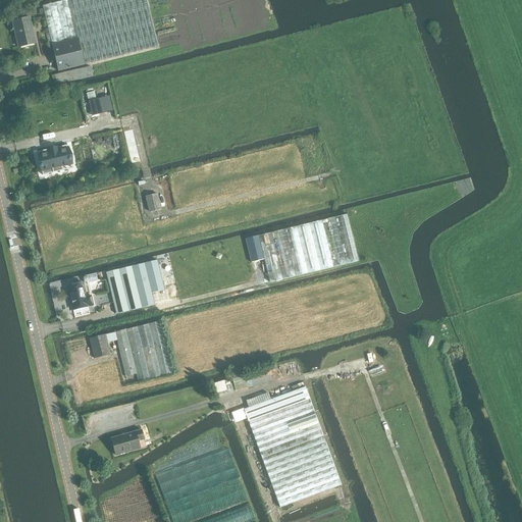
[(158,47),(146,0),(67,0),(68,0),(55,3),(43,6),(58,71),(84,65),(158,47)]
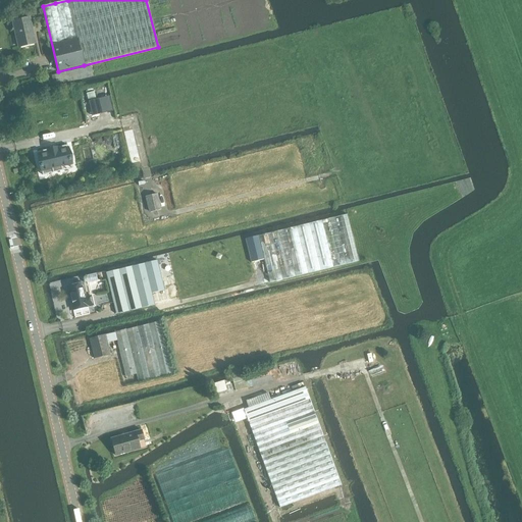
[(18,47),(36,43),(30,17),(12,21),(18,47)]
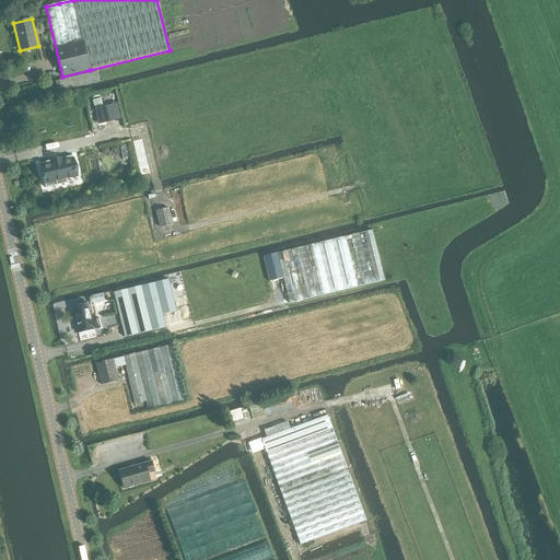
[(58,92),(100,82),(97,71),(56,81),(58,92)]
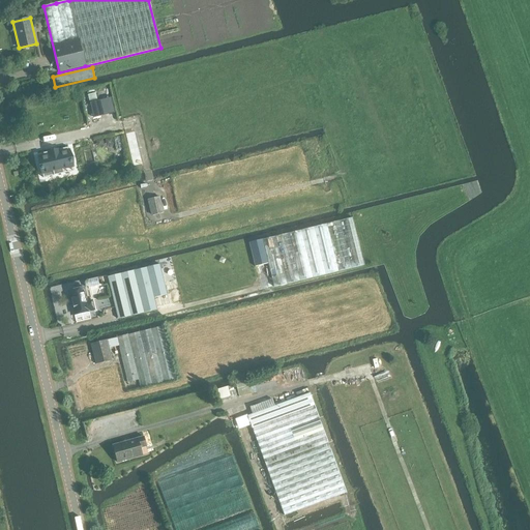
[(97,100),(89,102),(92,119),(101,117),(97,100)]
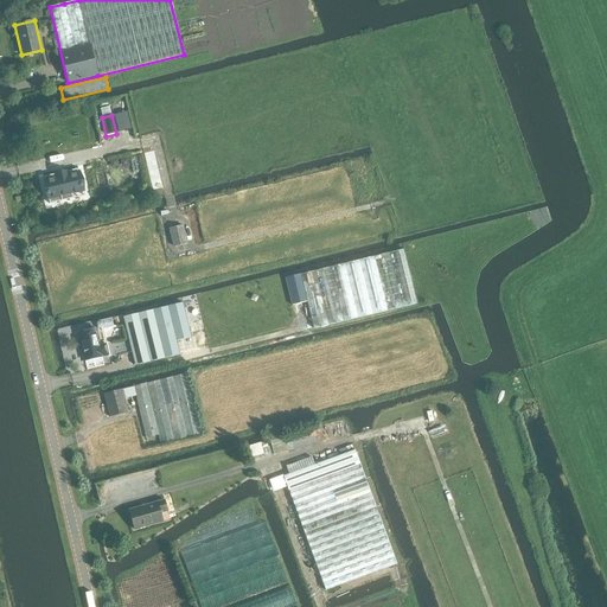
[(83,191),(78,172),(66,174),(66,171),(55,174),(56,177),(44,179),(49,204),(72,198),(71,193),(83,191)]
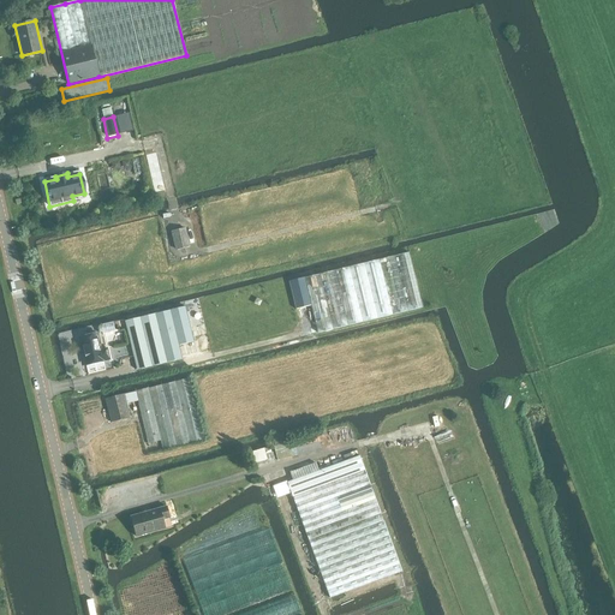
[(175,251),(190,248),(185,228),(171,232),(175,251)]
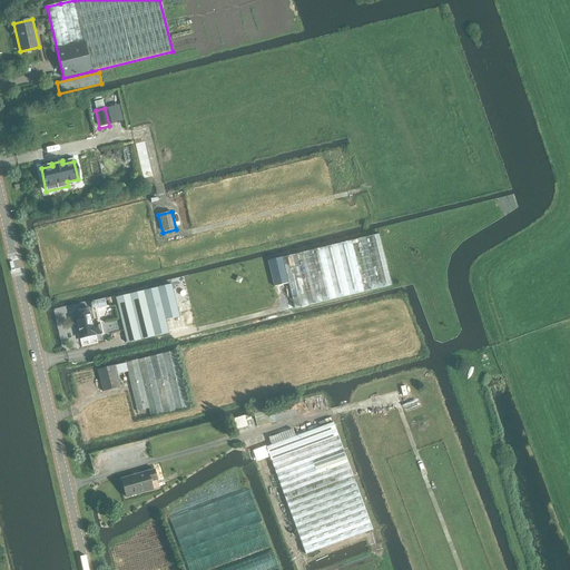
[(282,257),(267,261),(274,287),(288,284),(294,308),(391,285),(379,234),(282,257)]
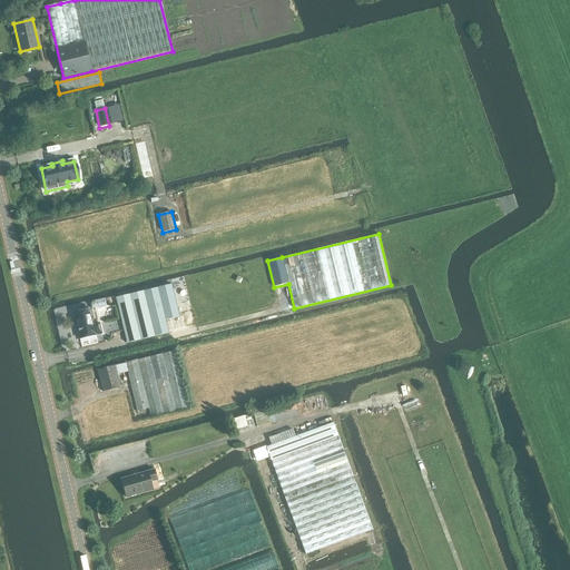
[(172,284),(116,298),(127,343),(168,333),(165,321),(179,317),(172,284)]
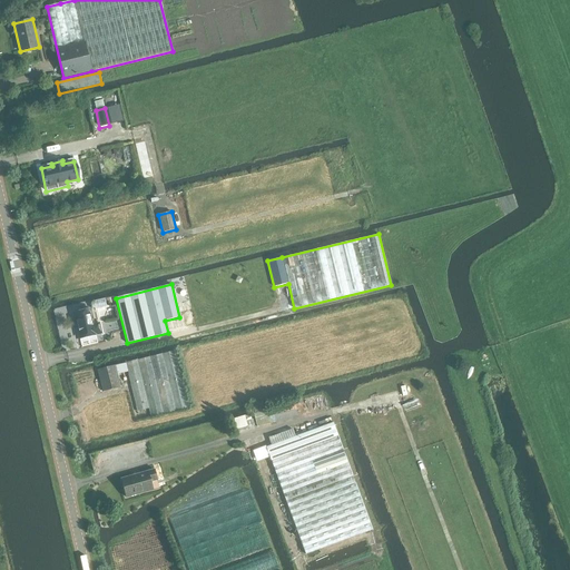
[(95,324),(91,310),(74,313),(79,338),(101,334),(99,323),(95,324)]
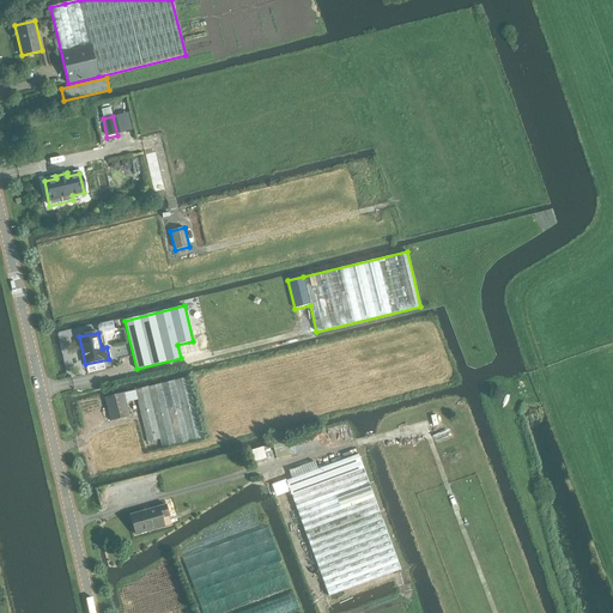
[(129,417),(126,401),(137,399),(147,442),(159,439),(162,448),(202,438),(187,377),(125,393),(104,398),(110,422),(129,417)]
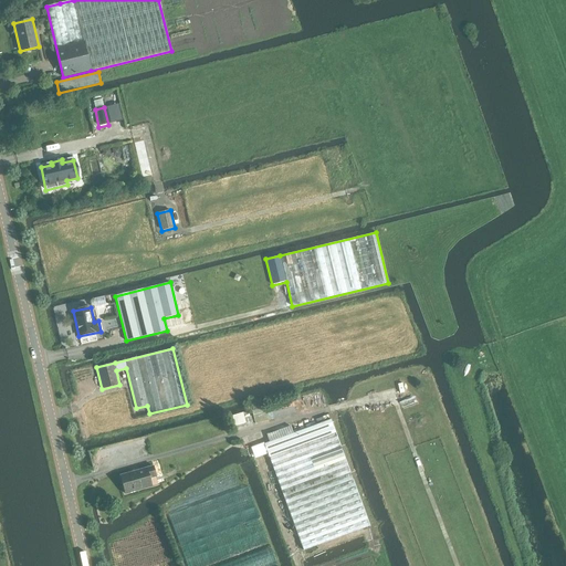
[(265,407),(251,410),(254,423),(269,420),(265,407)]
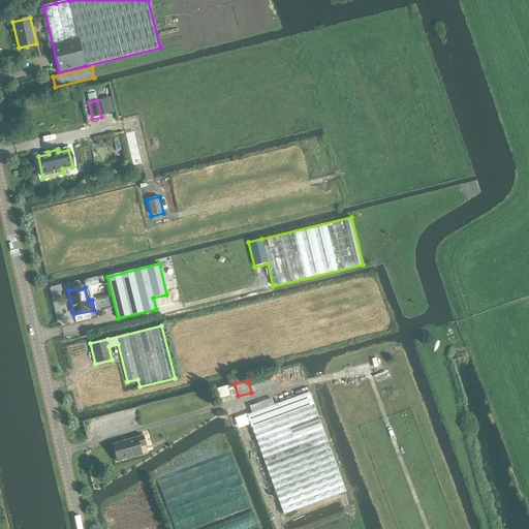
[(216,400),(229,396),(229,397),(236,395),(232,384),(213,390),(216,400)]
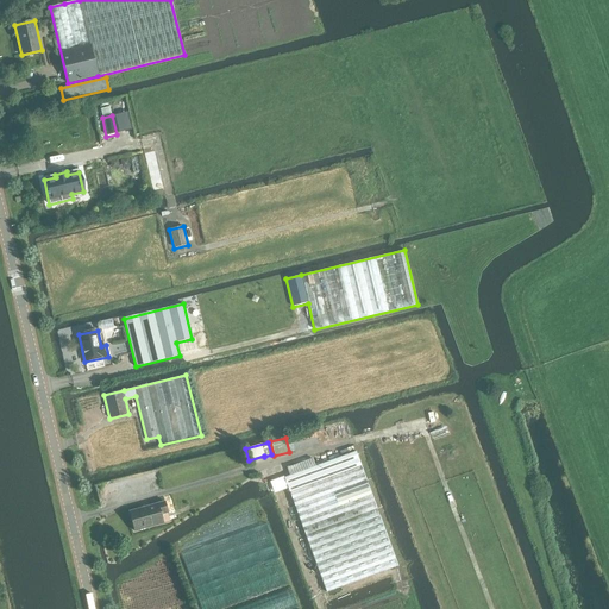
[(287,468),(289,476),(284,478),(305,535),(326,592),(399,566),(376,509),(356,452),(315,466),(312,458),(287,468)]
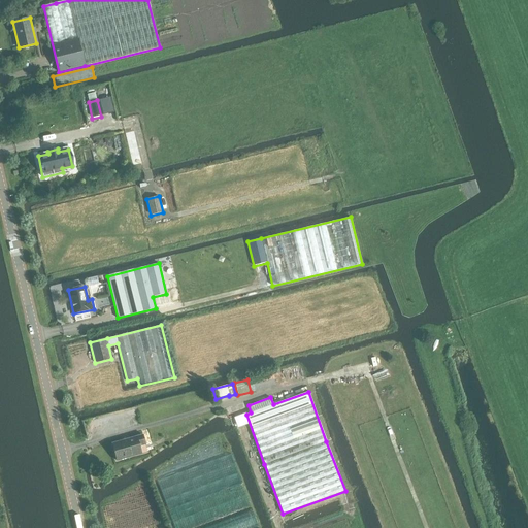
[(117,461),(141,454),(139,447),(145,444),(142,435),(111,443),(117,461)]
